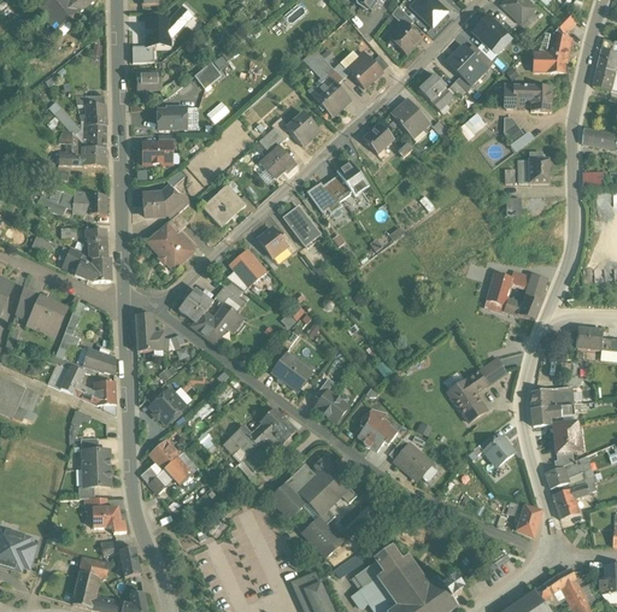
[(47,0),(43,4),(39,7),(56,29),(82,7),(76,0),(47,0)]
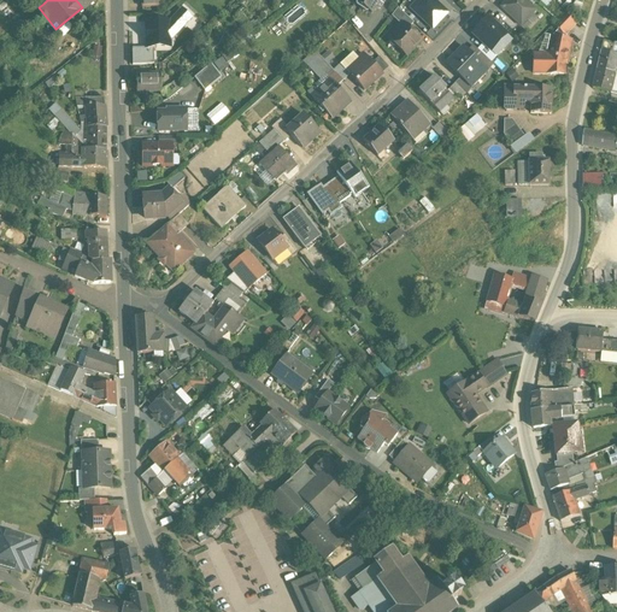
[(357,0),(371,10),(377,0),(357,0)]
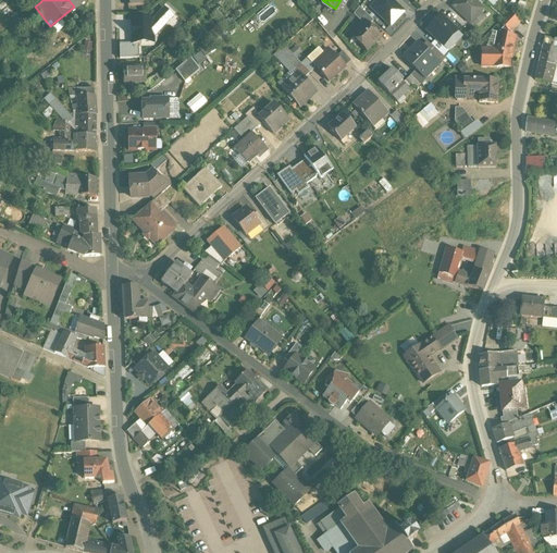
[(374,0),(370,4),(390,24),(404,9),(395,0),(374,0)]
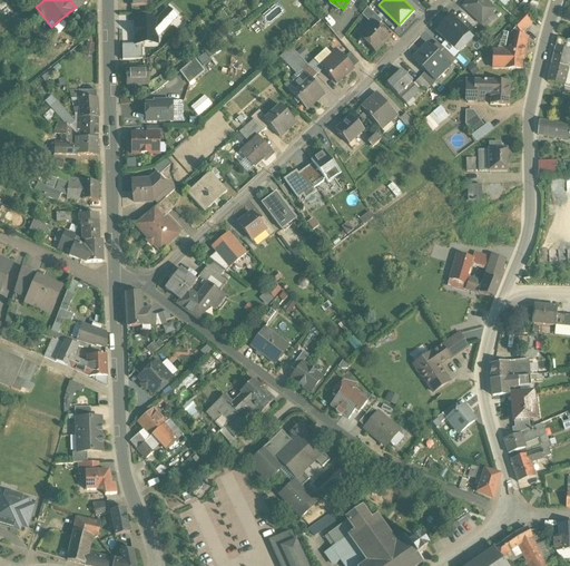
[(494,7),(487,0),(467,0),(463,3),(481,21),(494,7)]
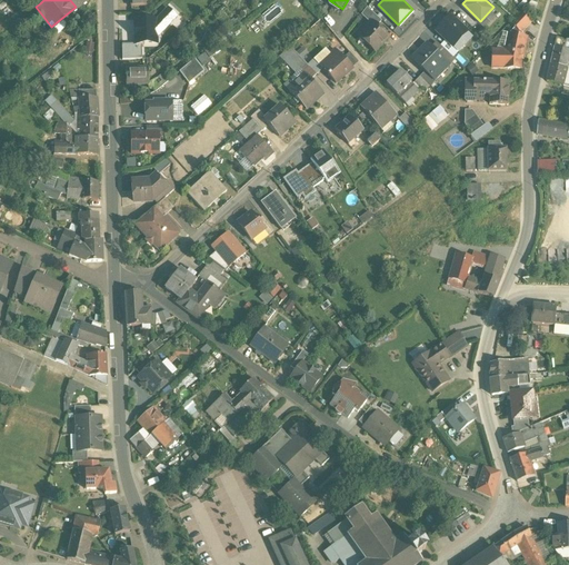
[(381,18),(367,5),(361,12),(370,21),(372,19),(376,23),(381,18)]
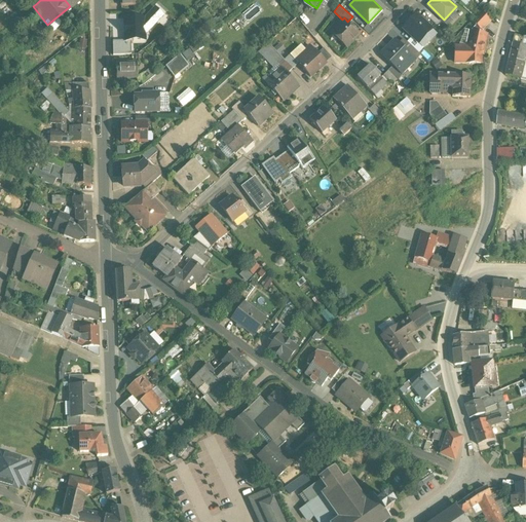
[(482,8),(472,19),(476,23),(481,28),(482,28),(491,17),(482,8)]
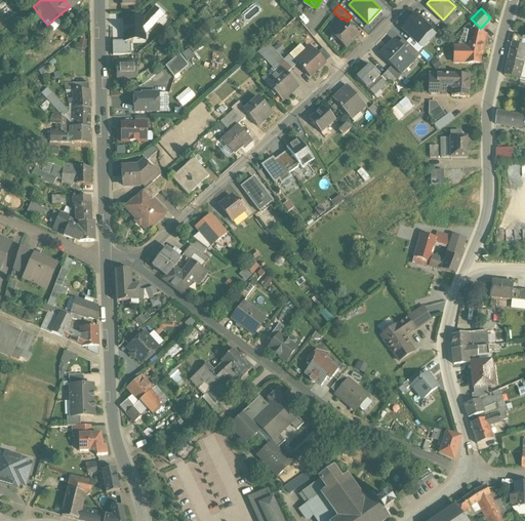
[(145,15),(143,15),(144,27),(150,27),(158,17),(150,10),(145,15)]
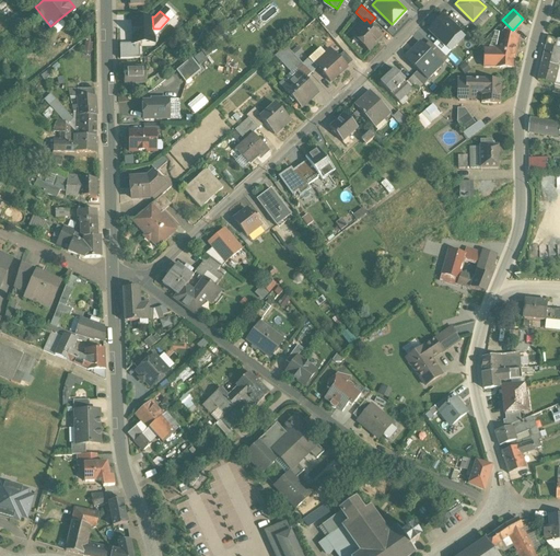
[(459,30),(443,13),(429,29),(438,37),(445,44),(459,30)]
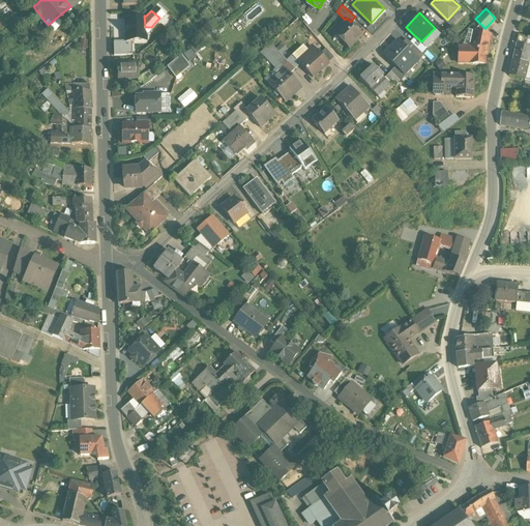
[(145,38),(145,27),(144,16),(125,17),(126,38),(126,39),(131,38),(145,38)]
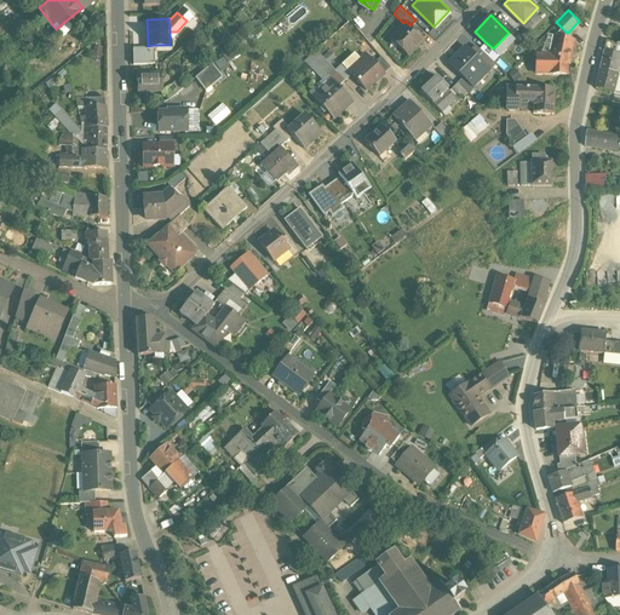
[(409,26),(406,21),(403,23),(392,34),(400,42),(399,44),(408,53),(423,38),(409,26)]
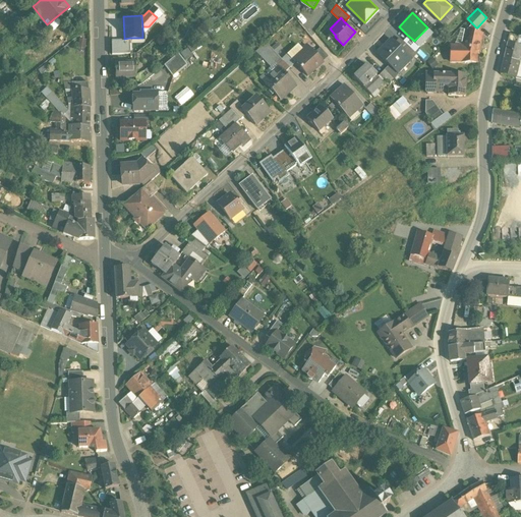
[(466,29),(462,45),(451,44),(451,59),(463,60),(465,61),(466,60),(476,60),(476,51),(476,47),(479,47),(481,33),(477,32),(478,29),(477,27),(476,27),(471,22),(466,29)]
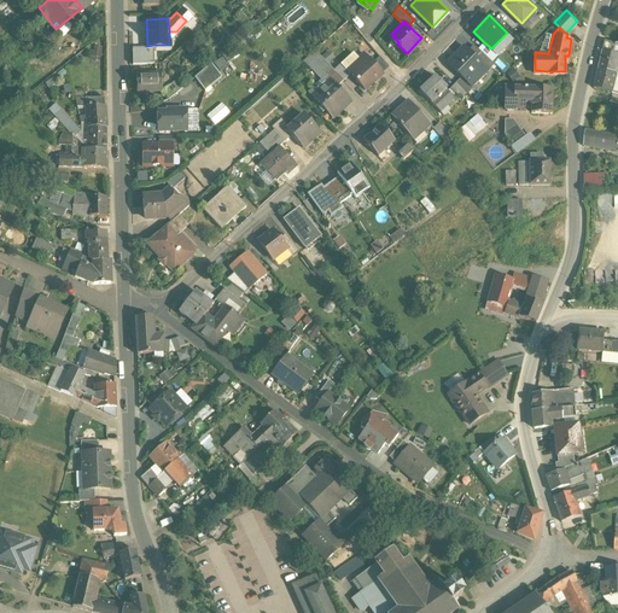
[(491,48),(483,41),(478,47),(491,59),(497,53),(491,48)]
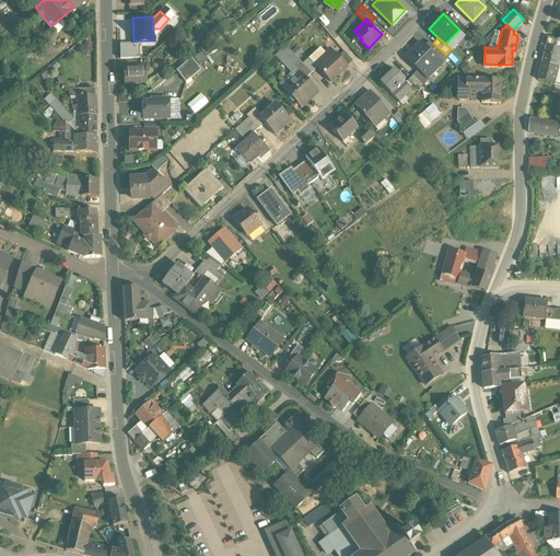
[(443,61),(420,39),(405,55),(418,68),(428,78),(443,61)]
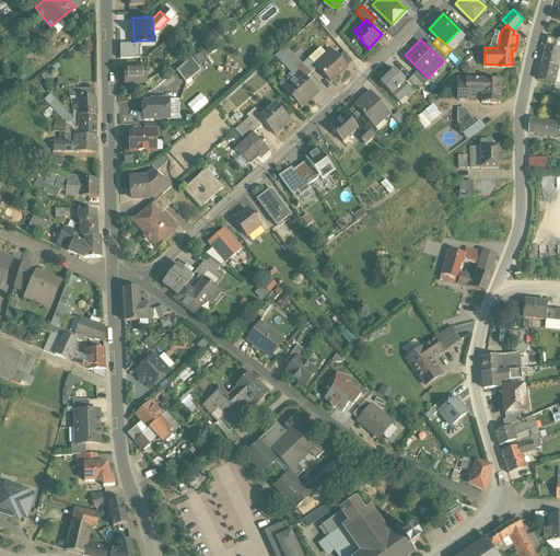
[(119,42),(119,56),(140,56),(139,41),(133,42),(133,41),(119,42)]
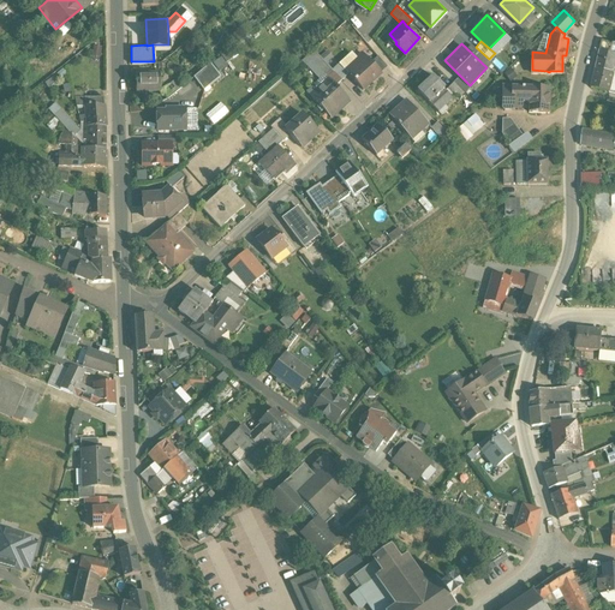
[(233,54),(227,47),(212,59),(220,69),(227,61),(226,59),(233,54)]
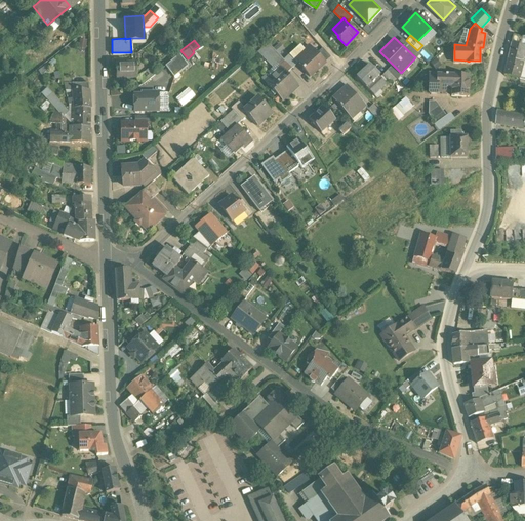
[(524,51),(524,42),(513,40),(509,55),(523,59),(523,58),(524,51)]
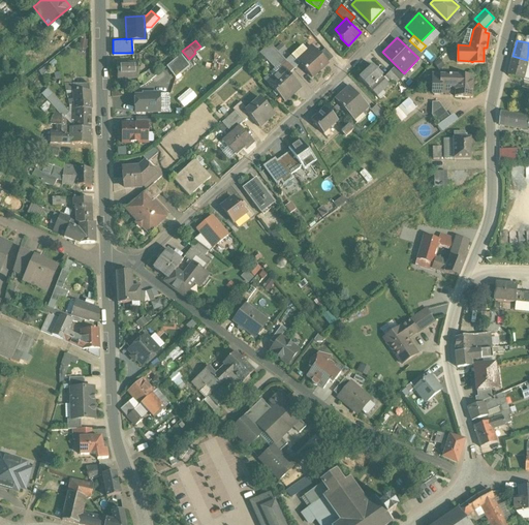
[(314,45),(305,55),(306,56),(300,61),(305,67),(306,69),(306,68),(312,75),(321,67),(320,67),(328,60),(314,45)]
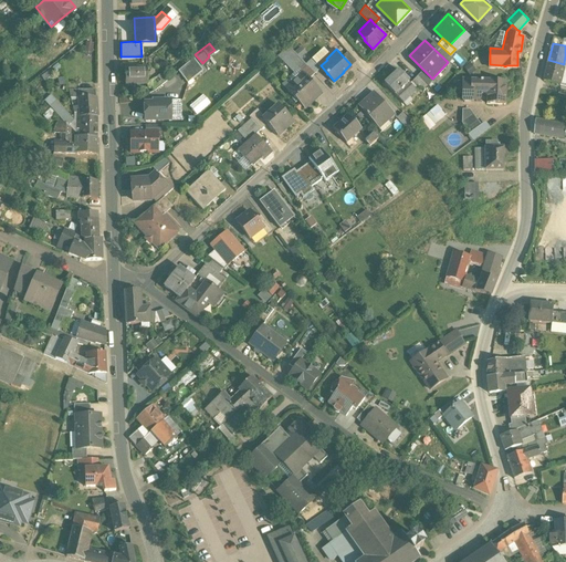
[(356,59),(347,49),(343,53),(352,63),(356,59)]
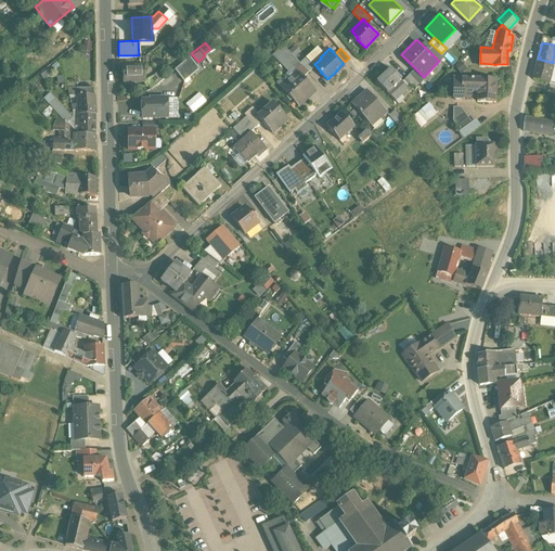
[(190,54),(175,67),(184,79),(199,66),(190,54)]
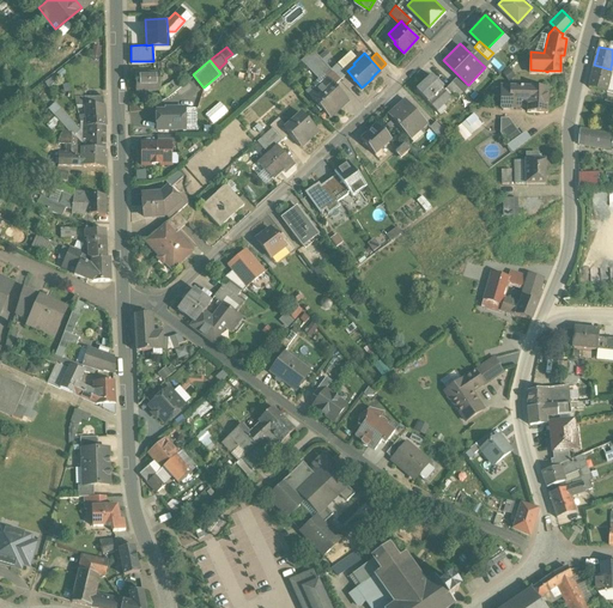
[(347,72),(338,62),(332,67),(340,78),(347,72)]
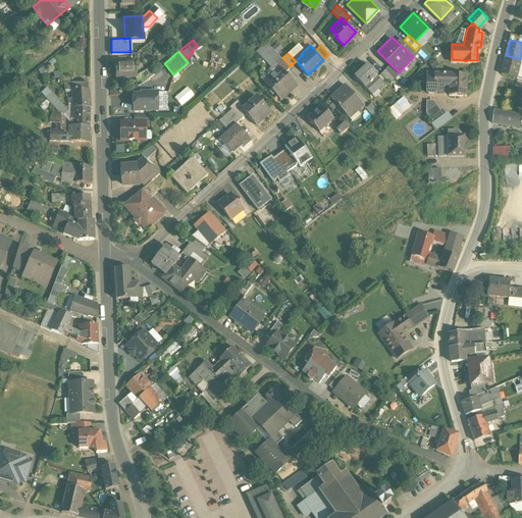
[(520,59),(506,55),(502,70),(521,75),(521,58),(520,58),(520,59)]
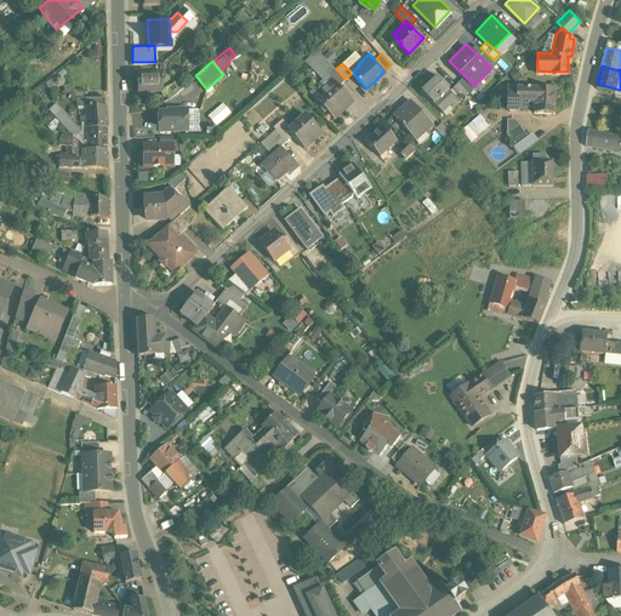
[(345,79),(336,68),(329,74),(332,78),(339,85),(345,79)]
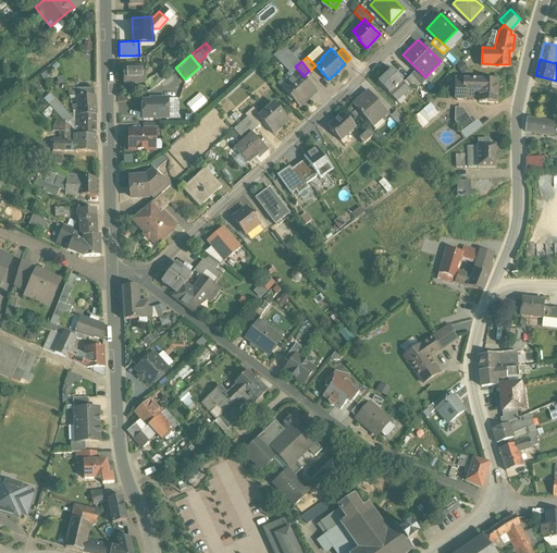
[(144,63),(124,64),(125,81),(145,80),(144,63)]
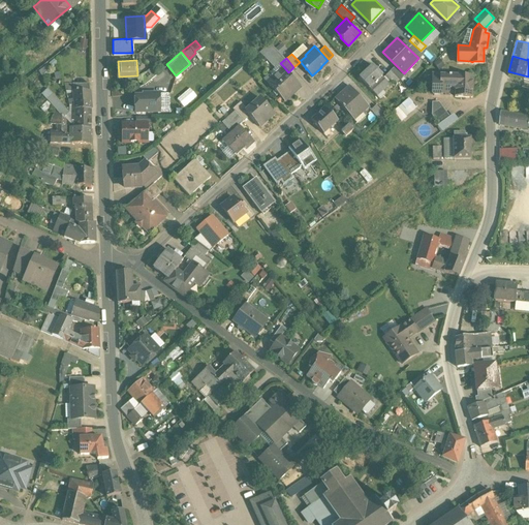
[(382,73),(372,63),(367,68),(360,75),(376,94),(390,82),(381,73),(382,73)]
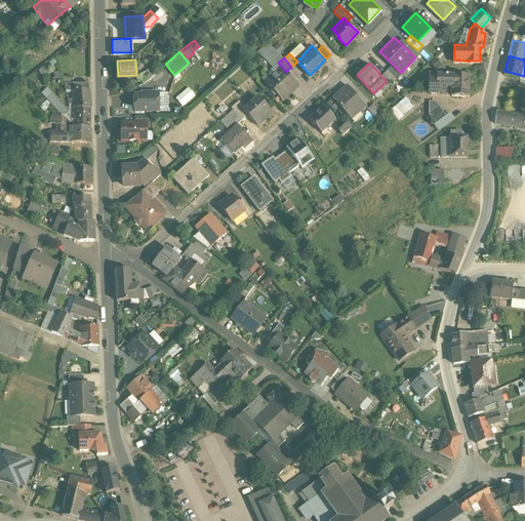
[(156,71),(151,64),(137,75),(144,81),(156,71)]
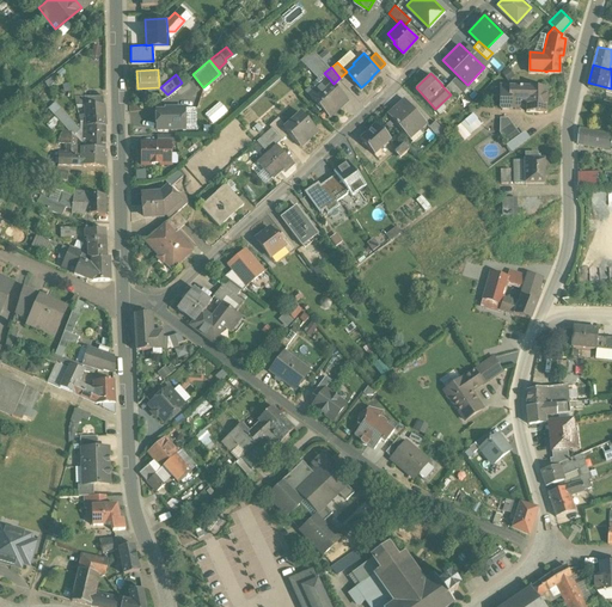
[(467,85),(457,74),(452,79),(461,89),(463,90),(467,85)]
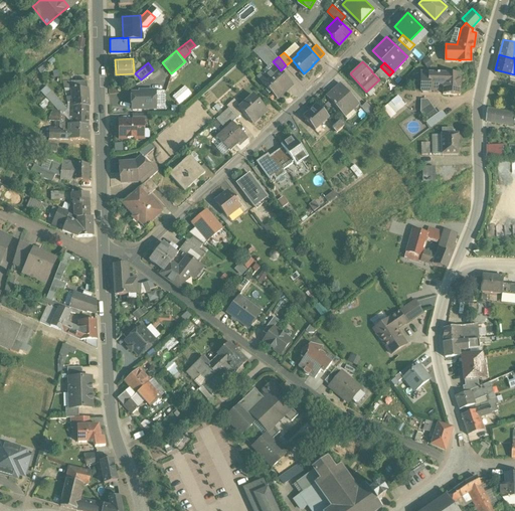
[(276,64),(267,73),(264,70),(258,75),(260,77),(259,77),(278,98),(284,92),(283,91),(291,82),(292,82),(281,70),(276,64)]
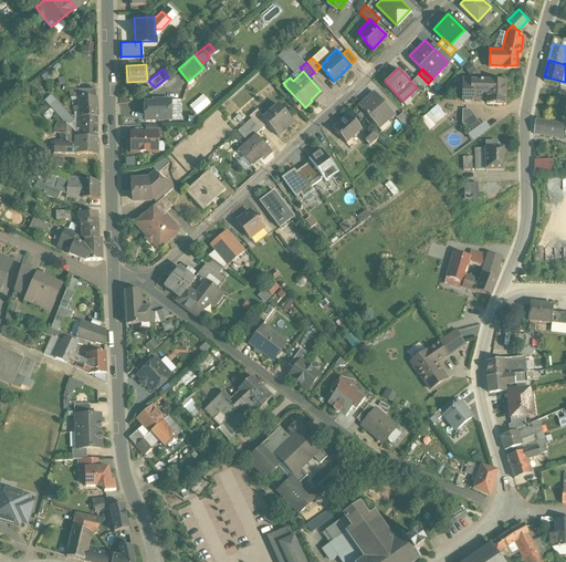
[(427,82),(418,73),(412,79),(421,87),(427,82)]
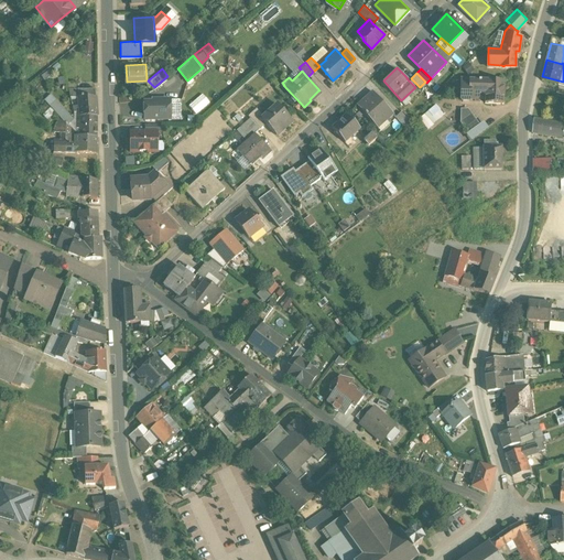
[(486,77),(462,76),(461,96),(463,98),(468,98),(470,97),(470,96),(477,96),(479,95),(479,92),(479,86),(486,86),(486,77)]
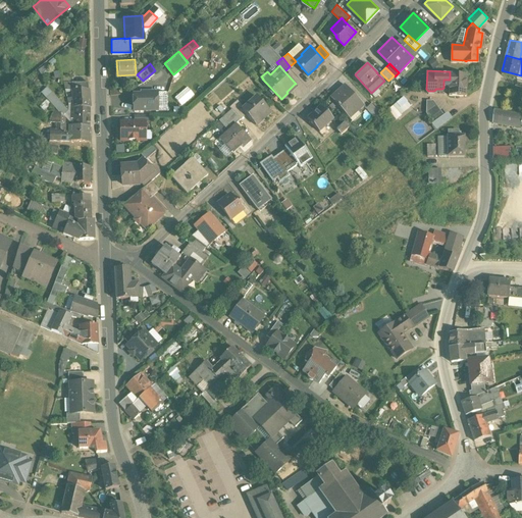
[(466,72),(450,71),(450,80),(449,85),(449,93),(466,93),(466,72)]
